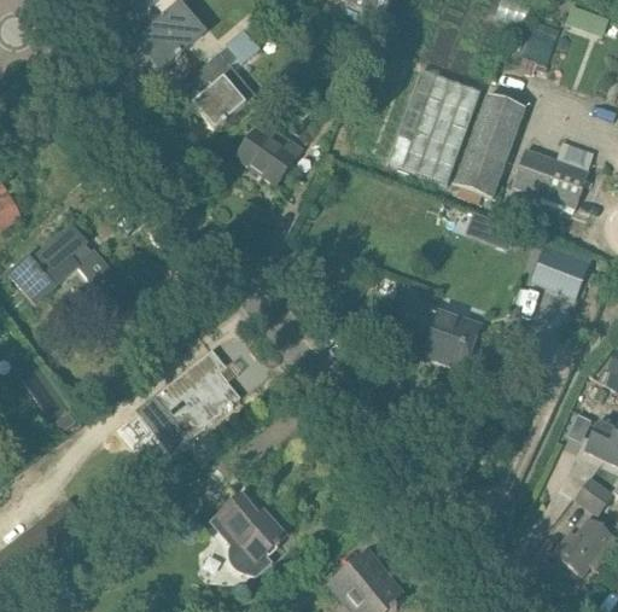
[(163,16),(158,10),(164,0),(130,0),(130,1),(152,27),(138,39),(149,52),(152,48),(164,63),(161,66),(162,68),(191,42),(204,30),(191,15),(180,1),(170,10),(163,16)]
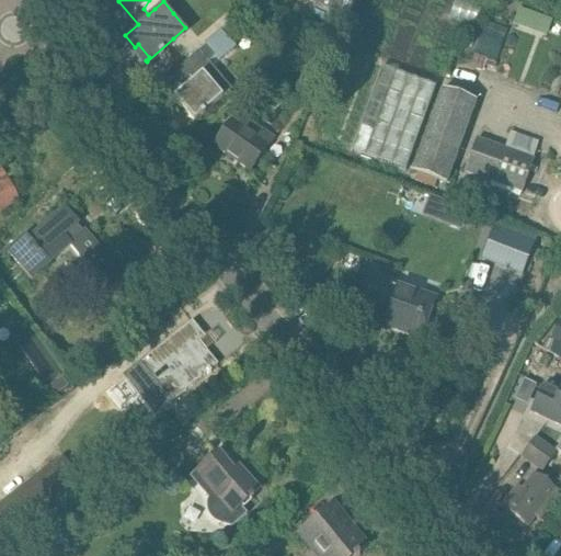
[(183,104),(186,102),(196,114),(193,116),(194,117),(210,103),(232,86),(209,59),(209,58),(214,55),(218,60),(233,47),(229,42),(237,35),(226,23),(181,61),(193,77),(173,93),(183,104)]
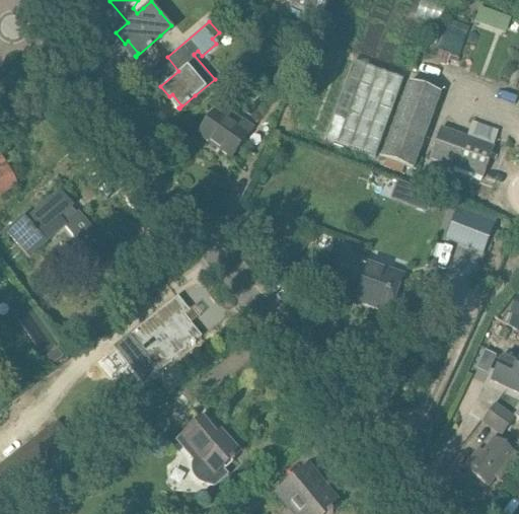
[(433,57),(445,62),(449,52),(438,47),(433,57)]
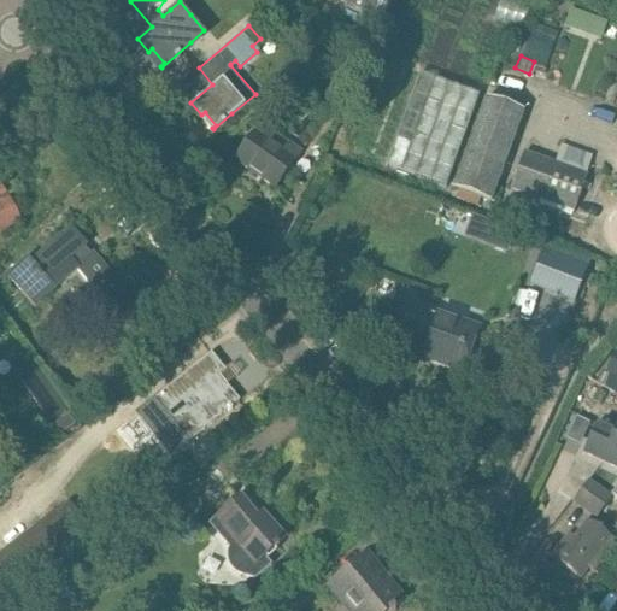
[(338,64),(327,76),(338,86),(346,76),(338,64)]
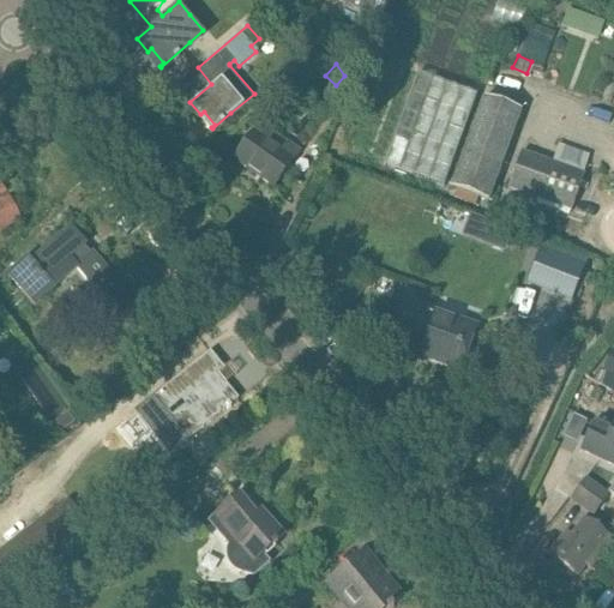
[(477,90),(417,68),(384,161),(444,181),(477,90)]
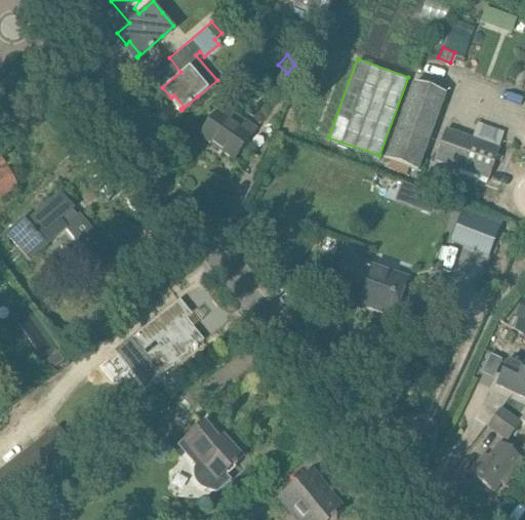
[(417,169),(445,91),(414,80),(386,158),(417,169)]
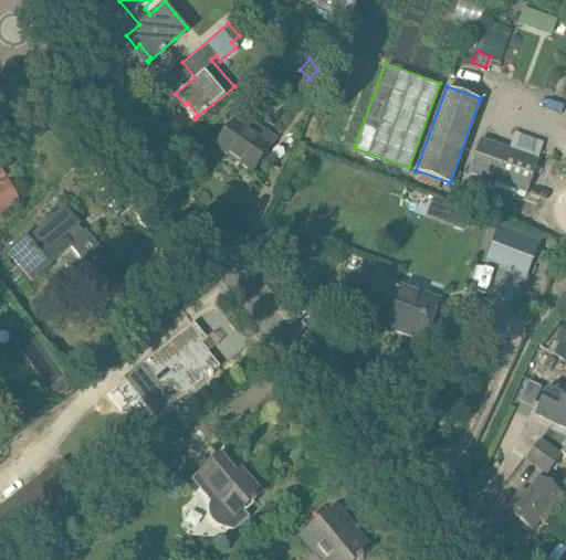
[(255,124),(239,111),(216,143),(252,168),(270,143),(251,129),(255,124)]
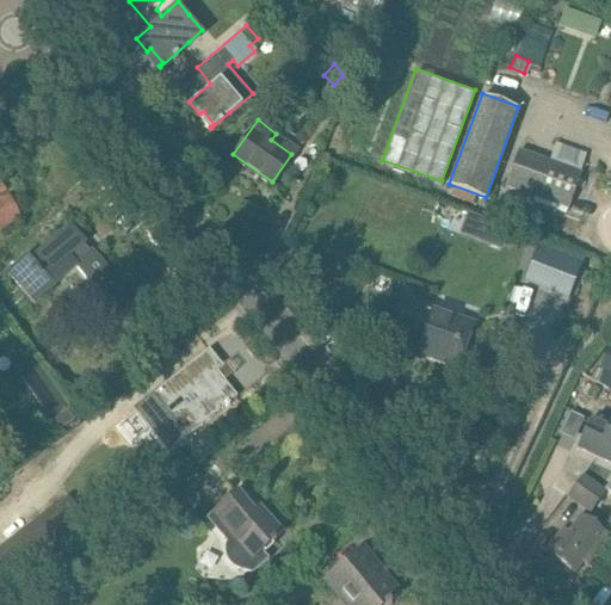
[(568,205),(581,170),(519,147),(506,183),(568,205)]
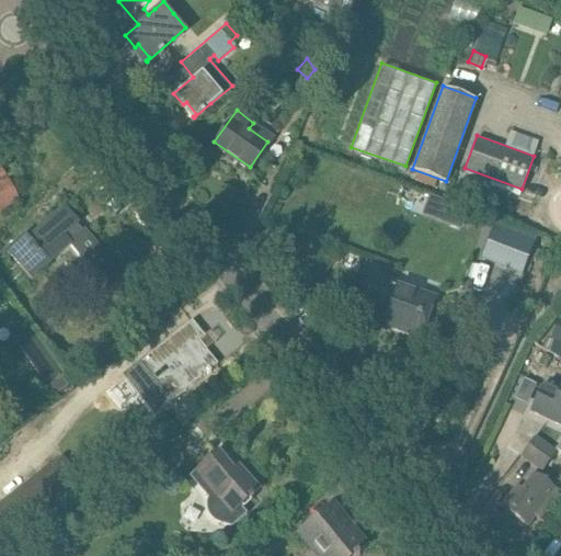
[(22,144),(0,162),(0,199),(6,205),(45,171),(22,144)]
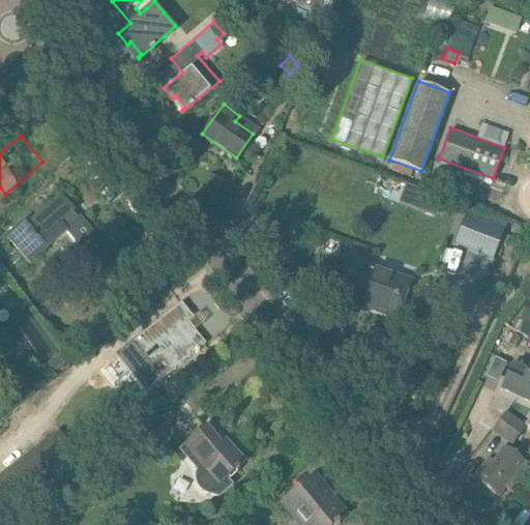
[(439,193),(419,185),(413,206),(432,212),(439,193)]
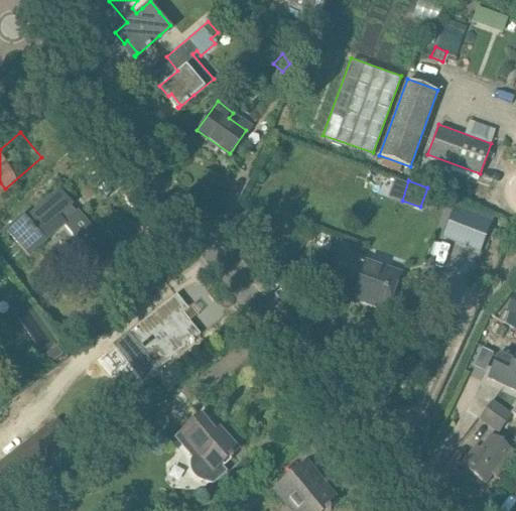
[(22,215),(6,228),(28,254),(47,237),(49,238),(61,228),(59,226),(63,223),(99,262),(114,249),(79,209),(74,213),(68,206),(72,203),(58,186),(57,187),(58,188),(24,217),(22,215)]
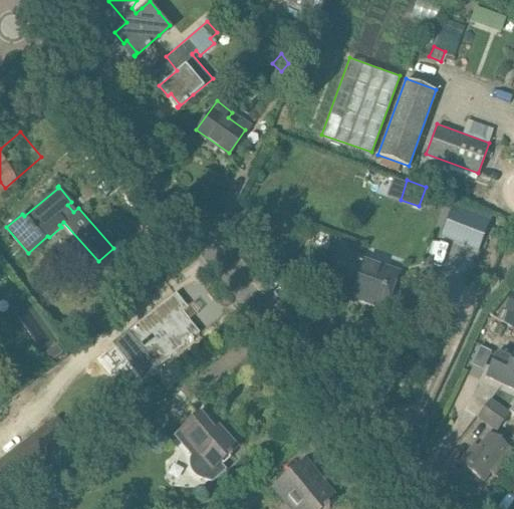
[(453,206),(443,232),(481,246),(490,220),(453,206)]
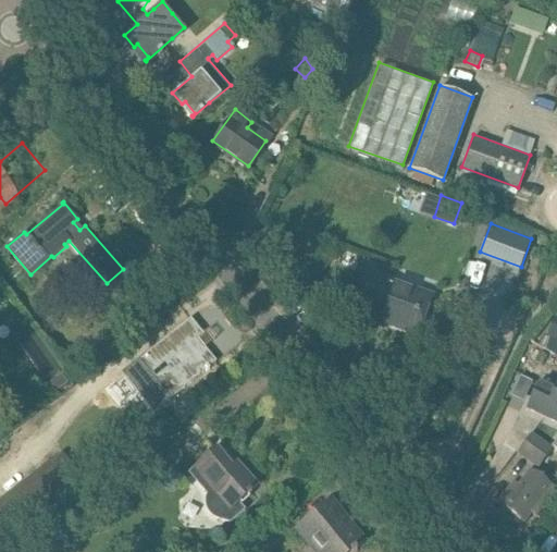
[(367,268),(353,309),(418,333),(433,292),(367,268)]
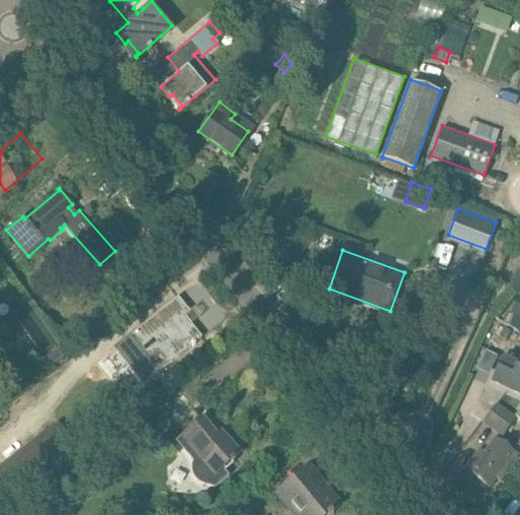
[(140,351),(143,349),(159,370),(186,346),(201,334),(190,320),(188,322),(182,315),(190,309),(178,295),(161,307),(127,337),(140,351)]
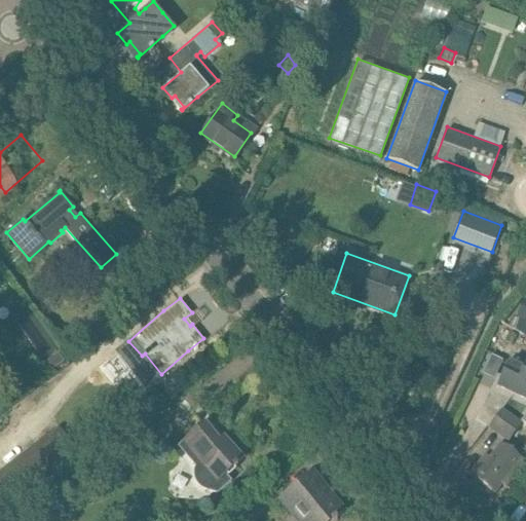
[(47,359),(54,368),(66,360),(59,350),(47,359)]
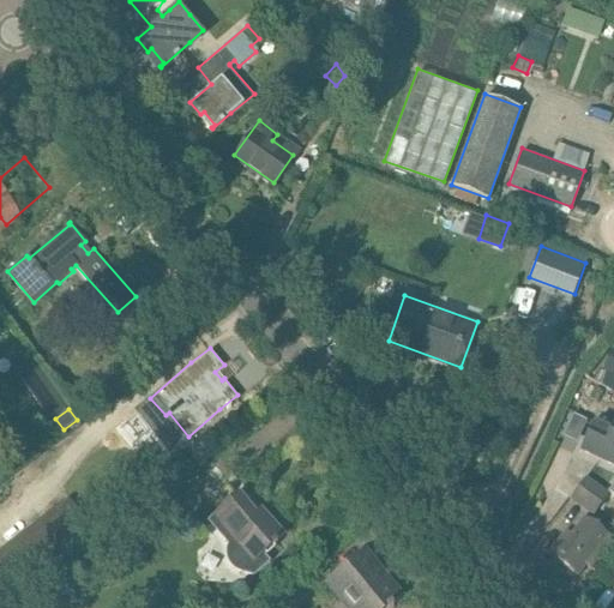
[(595,415),(581,446),(613,461),(613,419),(612,423),(595,415)]
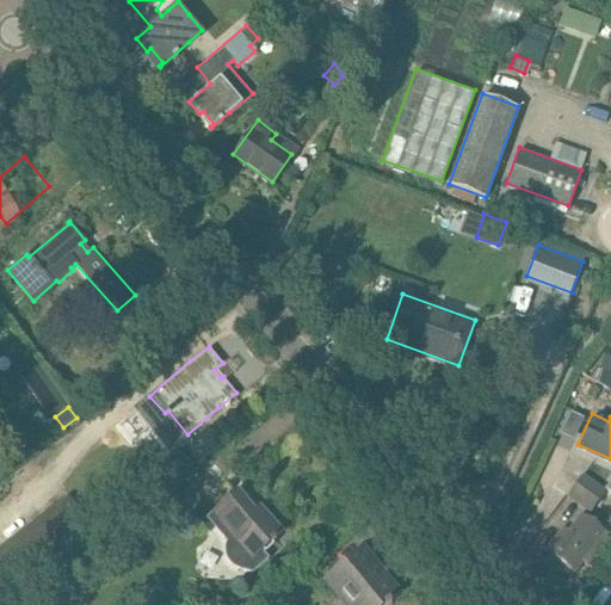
[(591,510),(606,488),(584,471),(567,492),(591,510)]
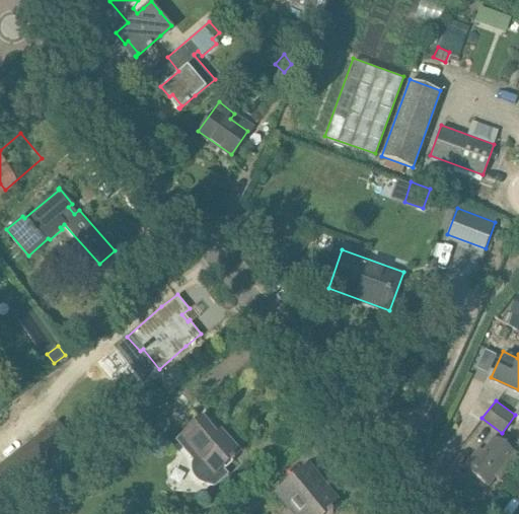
[(55,419),(0,462),(0,506),(76,445),(79,442),(59,416),(55,419)]
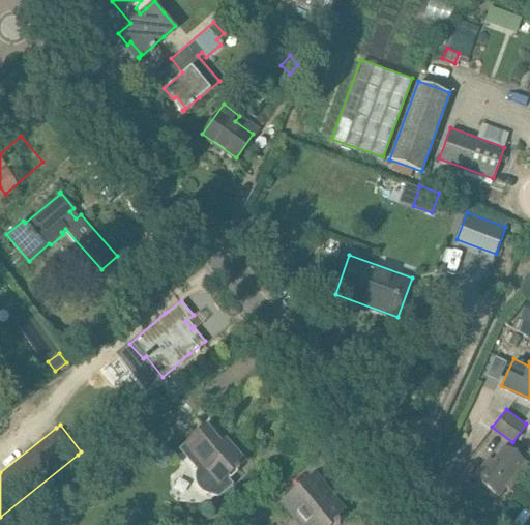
[(228,448),(207,425),(181,447),(198,467),(197,469),(197,470),(196,475),(197,477),(197,480),(199,484),(202,487),(204,489),(208,491),(219,494),(234,482),(227,474),(244,459),(232,444),(228,448)]
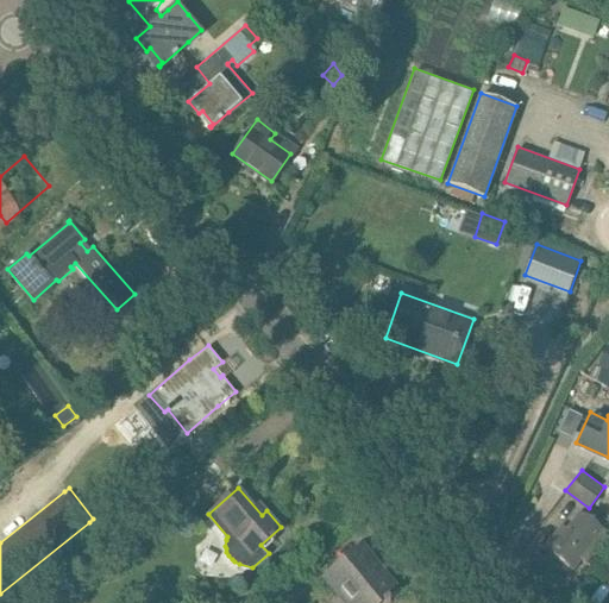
[(608,529),(604,526),(579,509),(567,526),(562,522),(544,545),(573,567),(582,556),(589,561),(608,533),(608,529)]
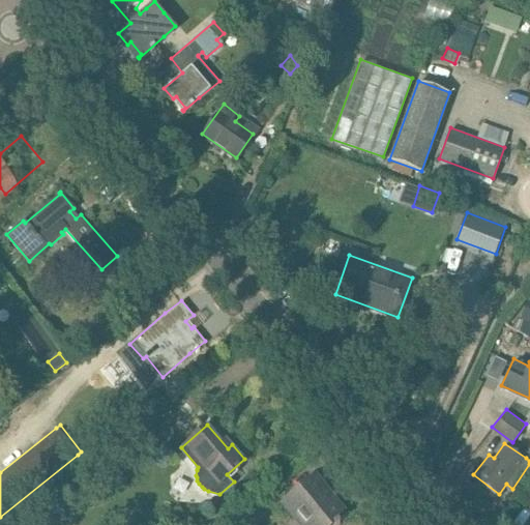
[(283,500),(301,523),(302,524),(330,524),(333,523),(335,524),(340,521),(339,519),(347,513),(315,474),(283,500)]
